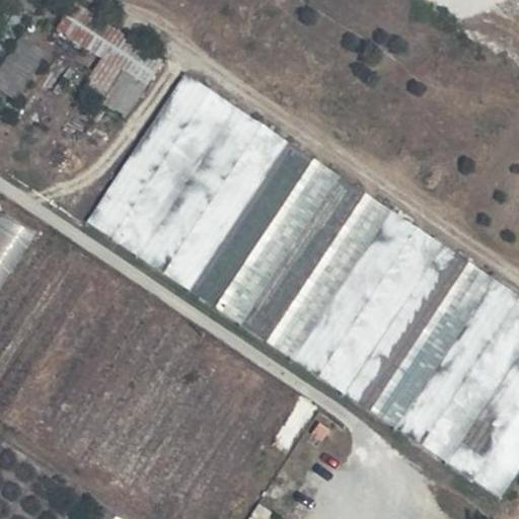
[(0,68),(0,86),(18,98),(50,52),(23,34),(0,68)]
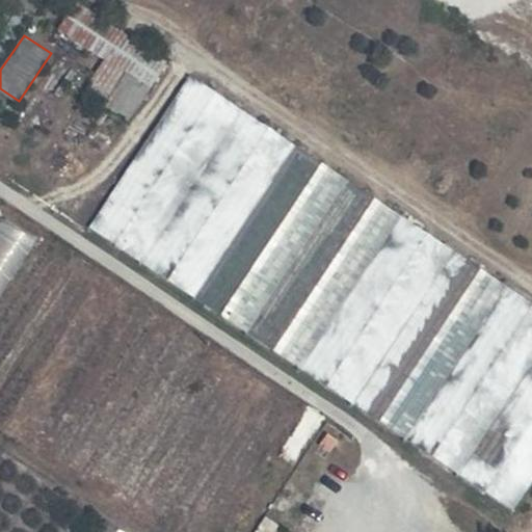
[(176,136),(185,121),(221,142),(243,107),(191,76),(160,127),(176,136)]
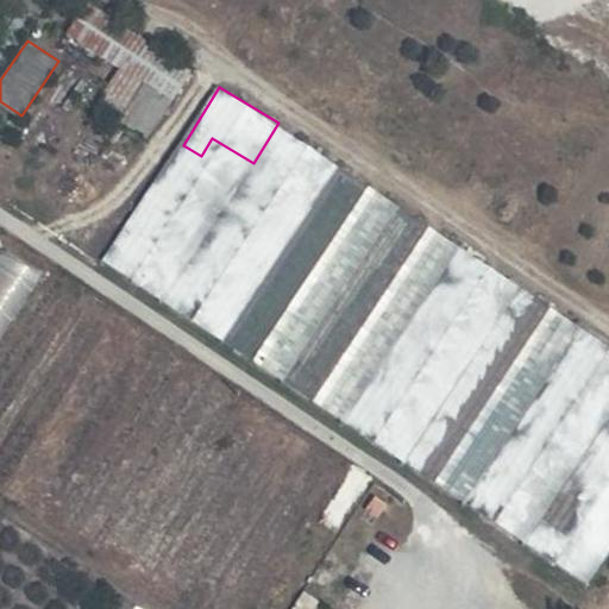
[(146,138),(158,119),(139,105),(126,125),(146,138)]
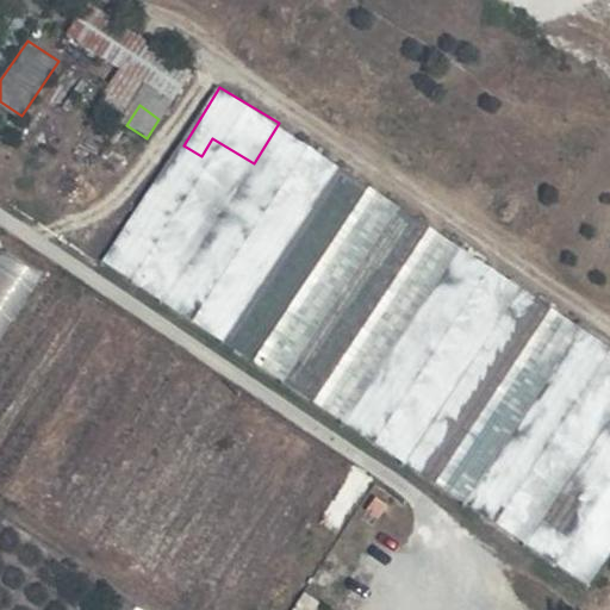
[(0,249),(0,341),(44,273),(2,247),(0,249)]
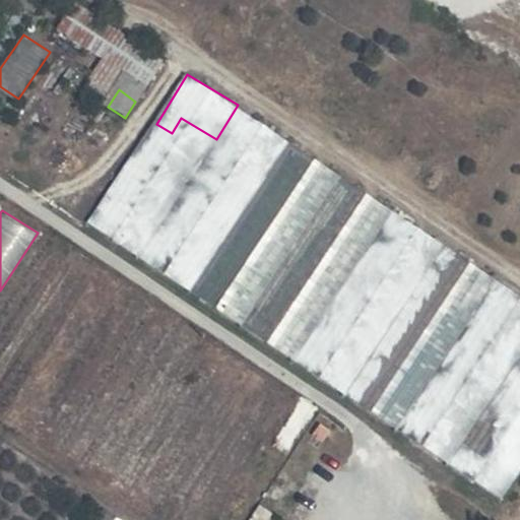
[(281,352),(510,493),(519,475),(519,293),(395,216),(392,236),(445,268),(477,273),(475,286),(484,288),(482,301),(519,323),(519,418),(514,429),(497,446),(464,441),(485,406),(438,399),(437,398),(415,395),(399,377),(382,394),(363,373),(351,372),(339,359),(323,356),(317,352),(309,344),(293,341),(281,352)]
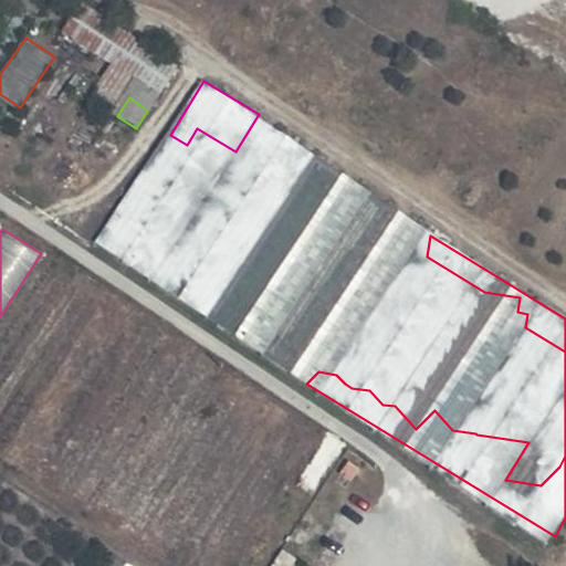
[(136,565),(118,554),(109,565),(136,565)]
